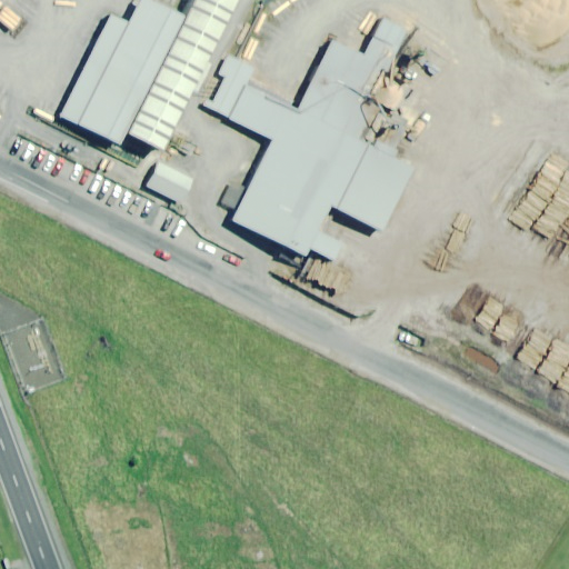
[(111,13),(60,116),(120,145),(127,132),(186,13),(157,0),(140,0),(129,22),(111,13)]
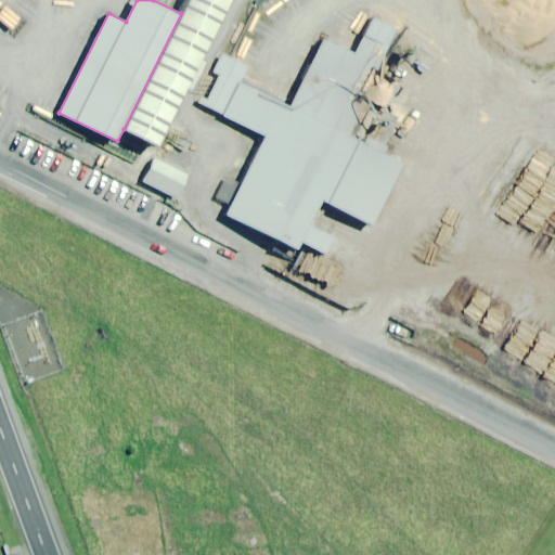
[(124,129),(162,147),(233,0),(188,0),(181,13),(124,129)]
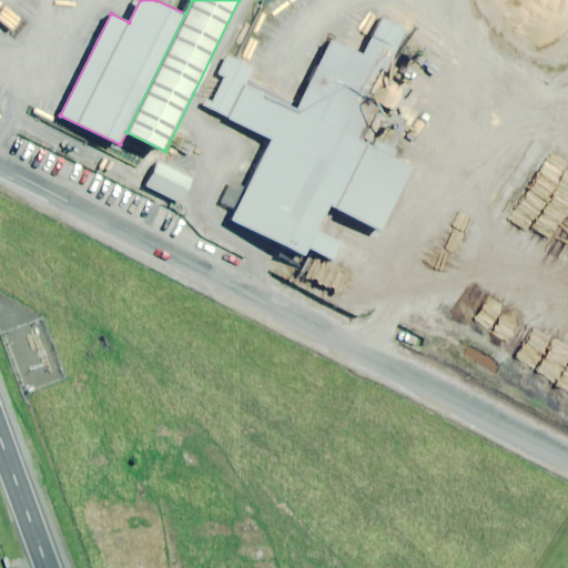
[(296,108),(246,82),(229,119),(272,140),(246,189),(232,182),(221,203),(236,211),(232,219),(304,254),(308,246),(333,259),(342,241),(316,229),(328,206),(381,232),(414,165),(352,134),(406,27),(383,16),(364,53),(332,38),(296,108)]
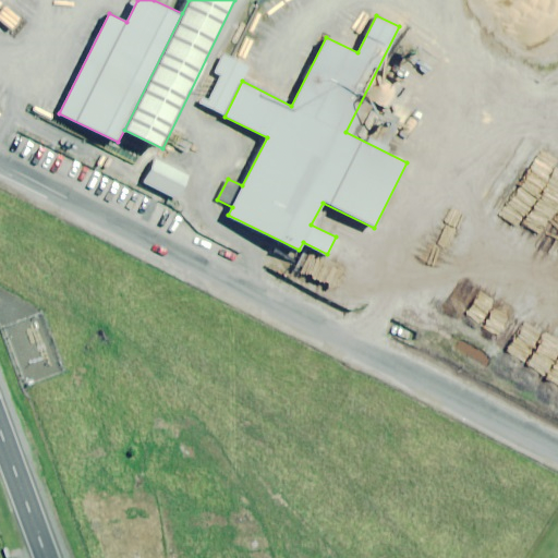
[(251,64),(226,51),(215,71),(221,74),(210,98),(203,95),(199,102),(225,117),(242,81),(251,64)]
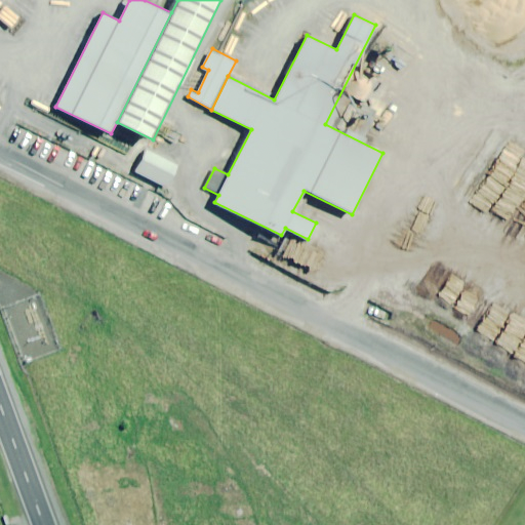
[(178,165),(146,149),(134,172),(167,188),(178,165)]
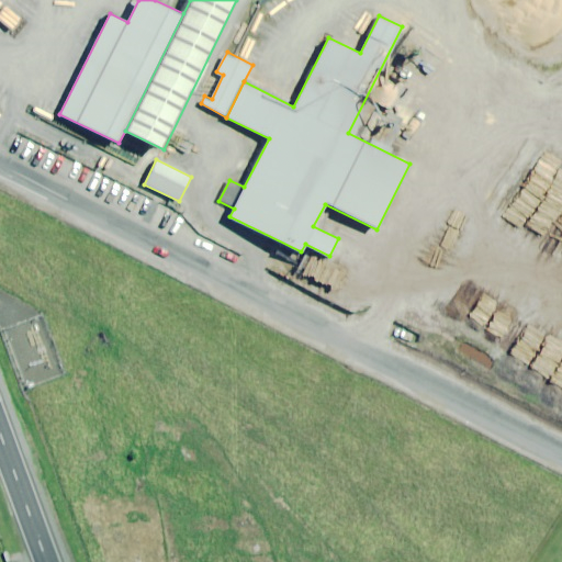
All buildings are outlined.
